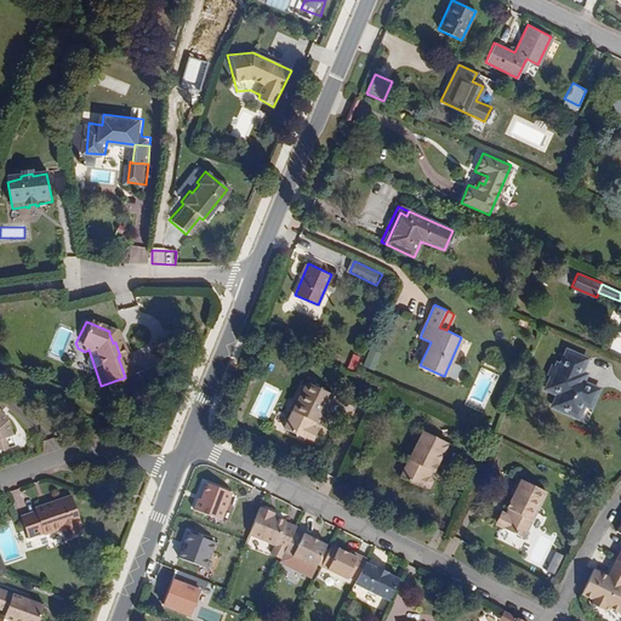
[(604,393),(586,386),(590,379),(586,376),(592,362),(574,353),(567,368),(563,365),(562,369),(559,368),(554,379),(557,380),(552,391),(564,397),(558,409),(582,421),(590,408),(596,410),(604,393)]
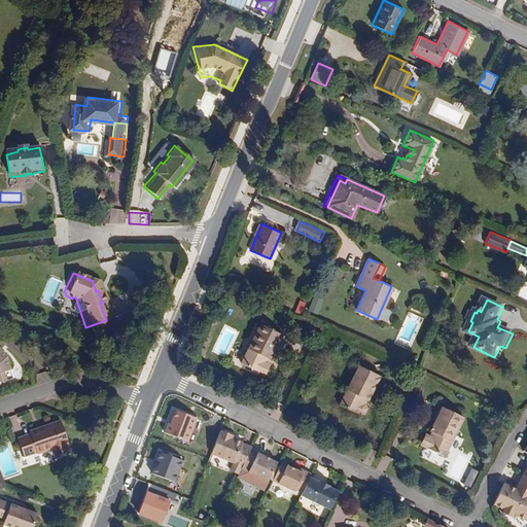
[(272,364),(278,351),(281,353),(287,340),(264,328),(245,367),(265,378),(269,377),(272,372),(269,367),(267,366),(268,362),(272,364)]
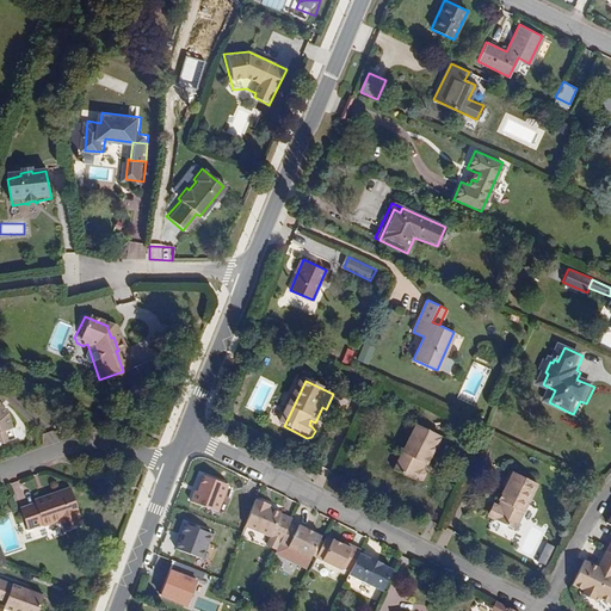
[(14,426),(10,414),(0,401),(0,444),(10,440),(6,430),(13,427),(14,426)]
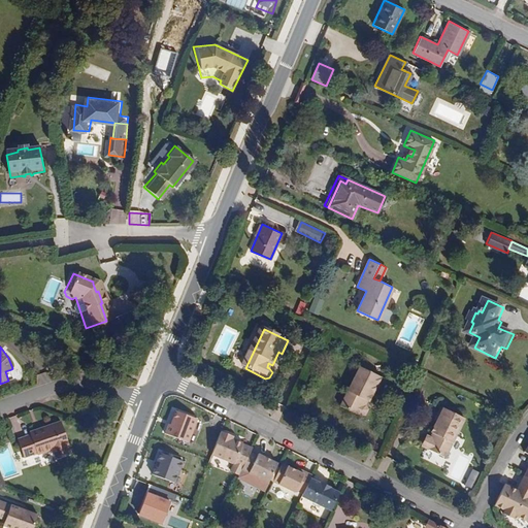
[(14,377),(11,369),(5,371),(8,381),(14,377)]
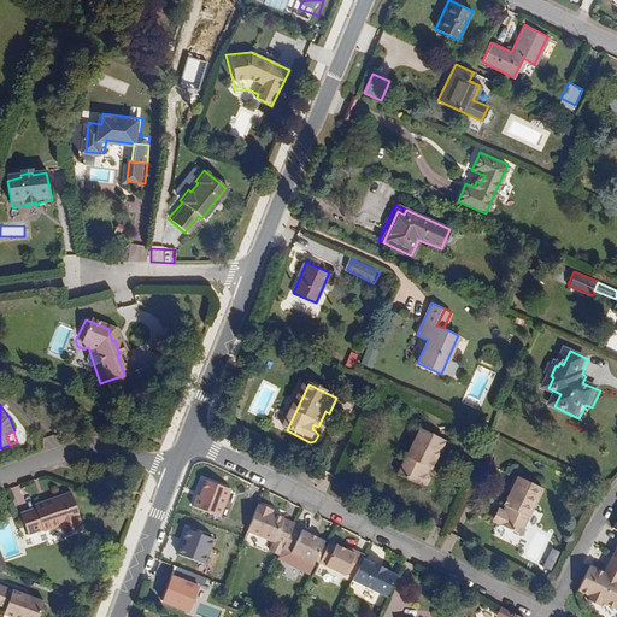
[(433,474),(440,459),(442,460),(450,446),(423,433),(400,479),(423,489),(429,489),(432,482),(429,477),(427,476),(428,472),(433,474)]
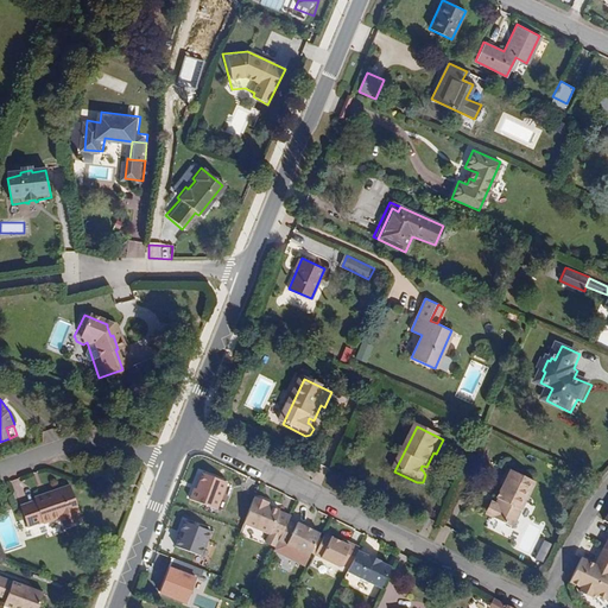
[(517,532),(538,486),(511,472),(504,487),(506,488),(499,502),(504,505),(502,508),(500,507),(493,508),(489,515),(493,520),(517,532)]
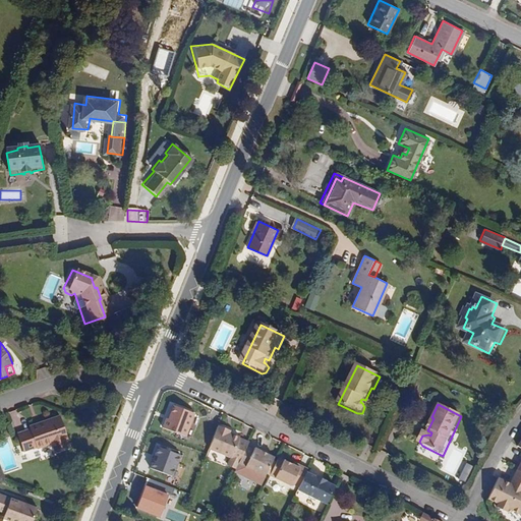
[(196,414),(175,406),(170,420),(167,419),(164,429),(188,438),(196,414)]
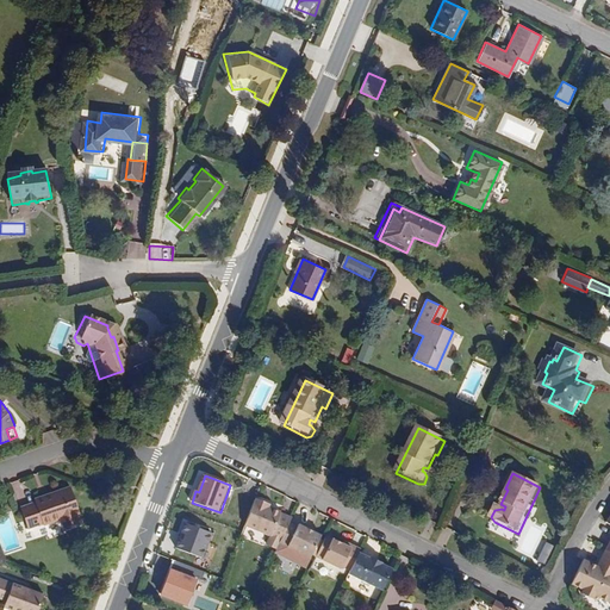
[(13,484),(17,497),(24,495),(20,481),(13,484)]
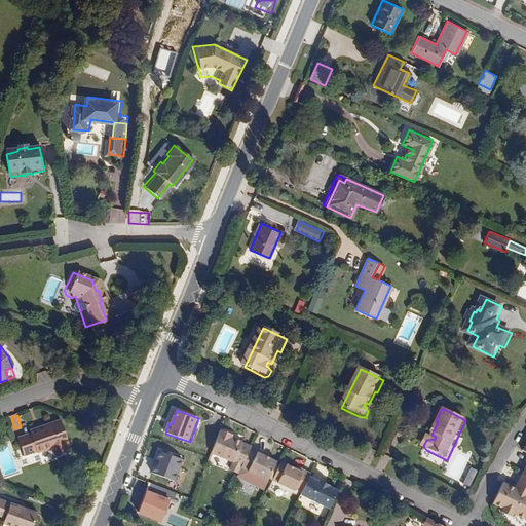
[(70,449),(68,443),(69,442),(62,419),(49,423),(50,426),(32,433),(17,438),(24,455),(37,451),(37,452),(52,448),(54,454),(70,449)]
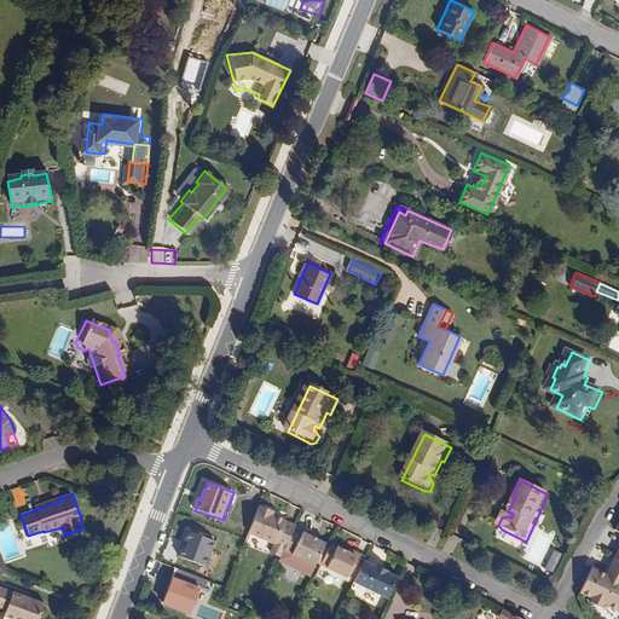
[(38,509),(59,502),(58,498),(36,505),(38,509)]
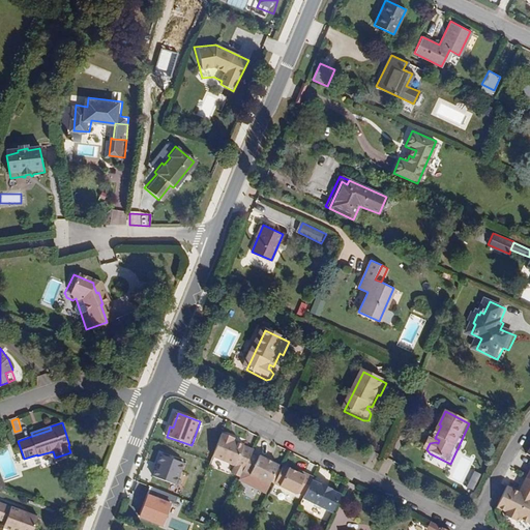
[(253,448),(243,444),(243,443),(233,438),(229,437),(230,434),(222,431),(211,454),(243,468),(251,452),(253,448)]
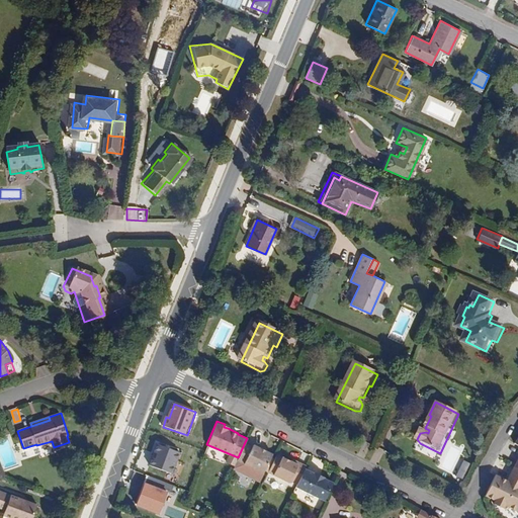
[(271,455),(272,453),(253,444),(253,445),(245,442),(238,457),(232,467),(259,480),(264,469),(271,455)]
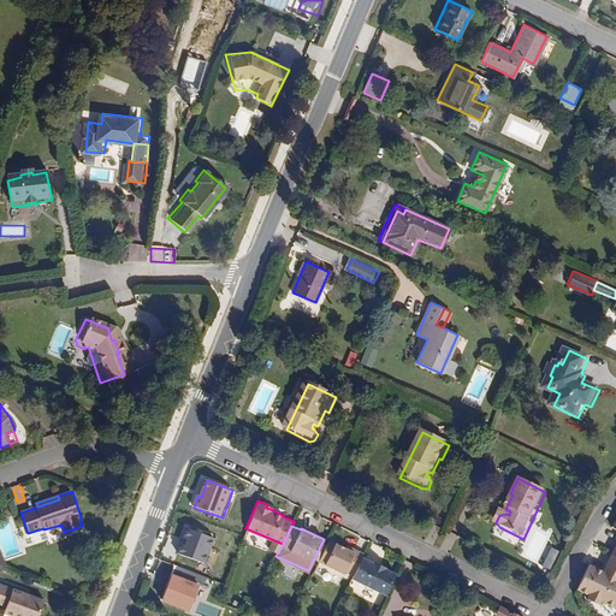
[(215,539),(189,529),(179,555),(206,564),(215,539)]
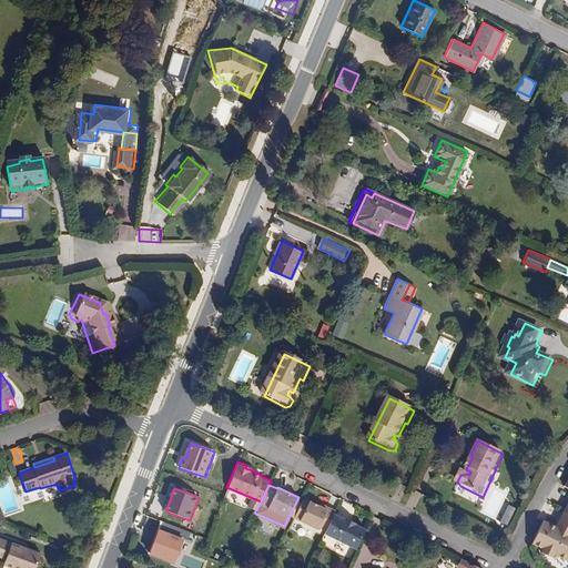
[(326,529),(334,513),(335,509),(327,506),(326,508),(317,505),(303,497),(301,501),(297,508),(304,511),(300,519),(317,528),(320,526),(326,529)]
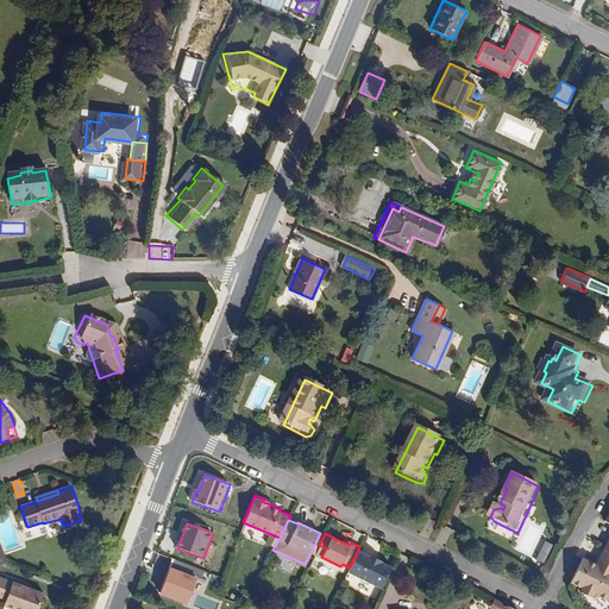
[(314,553),(319,545),(322,538),(319,535),(311,552),(314,553)]
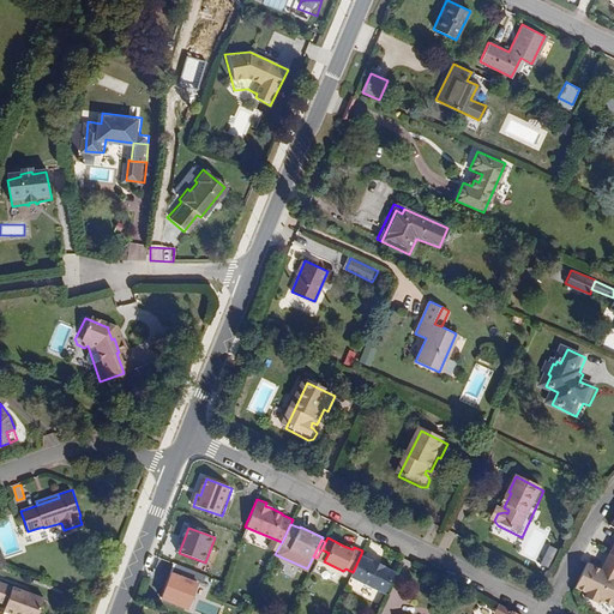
[(552,566),(558,549),(551,546),(545,563),(552,566)]
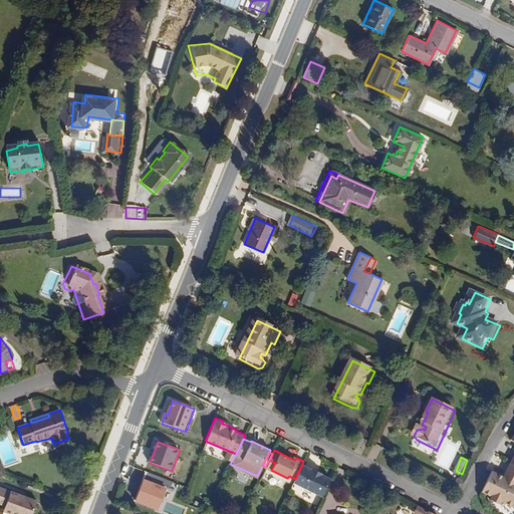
[(271,470),(275,463),(269,460),(265,467),(271,470)]
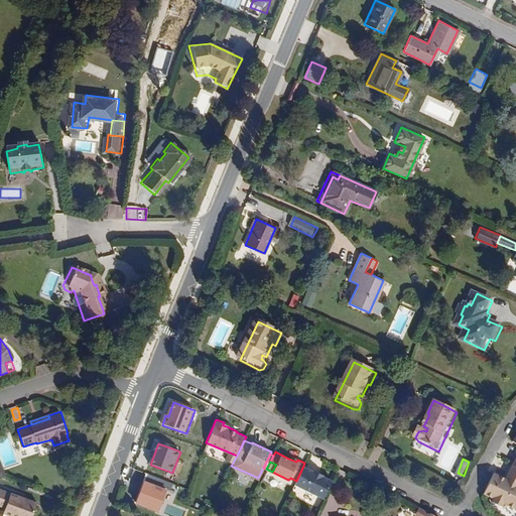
[(323,500),(332,480),(323,476),(324,475),(313,470),(312,471),(303,466),(296,481),(293,486),(323,500)]
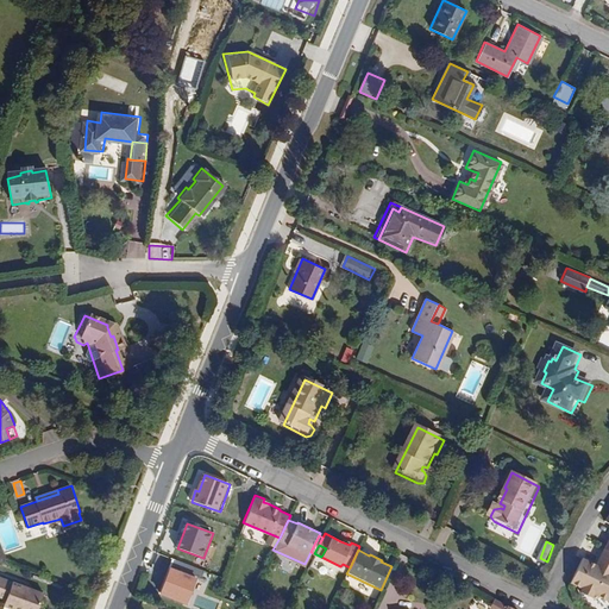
[(608,554),(603,552),(595,567),(583,562),(572,586),(581,590),(579,595),(591,601),(594,597),(608,604),(608,554)]
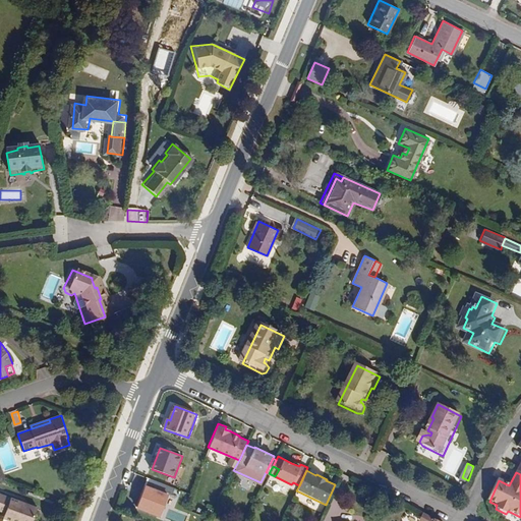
[(489,502),(499,480),(497,479),(490,489),(486,500),(489,502)]
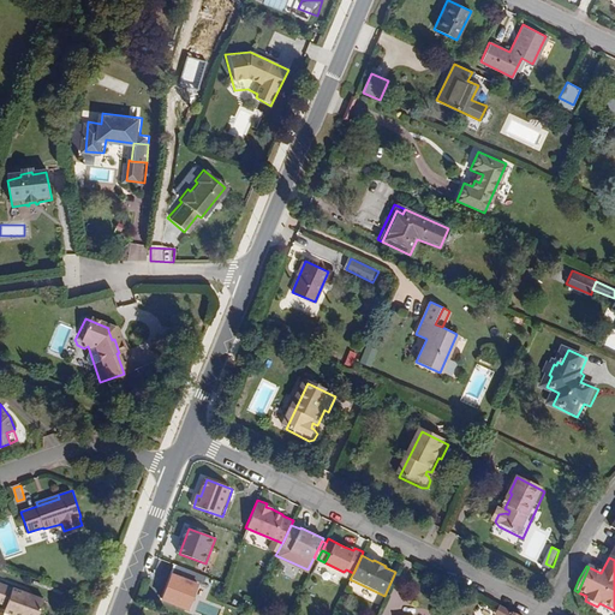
[(203,587),(175,577),(166,602),(192,613),(203,587)]
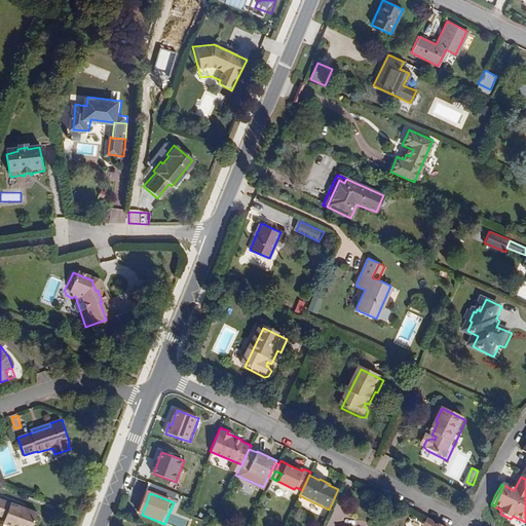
[(33,525),(38,513),(0,498),(0,516),(5,518),(3,524),(10,525),(33,525)]
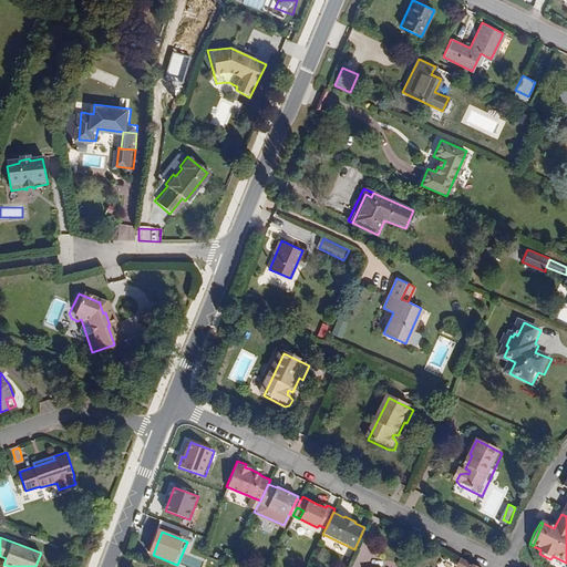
[(483,566),(460,555),(455,564),(461,566),(483,566)]
